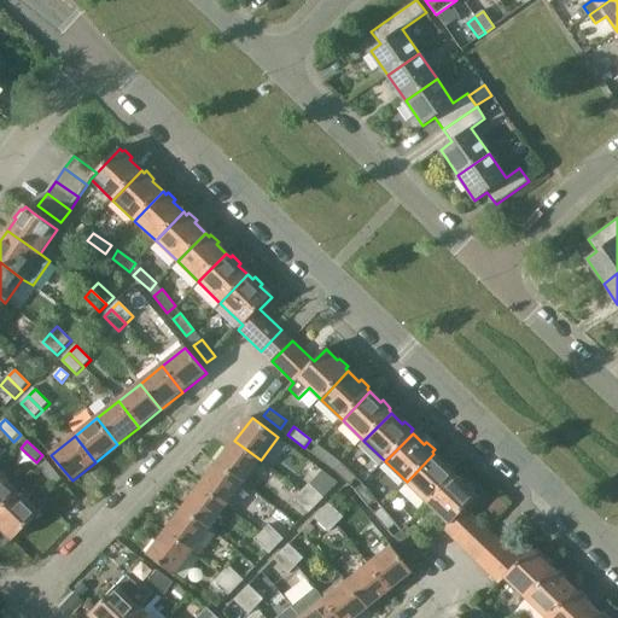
[(261,460),(234,441),(217,464),(244,483),(261,460)]
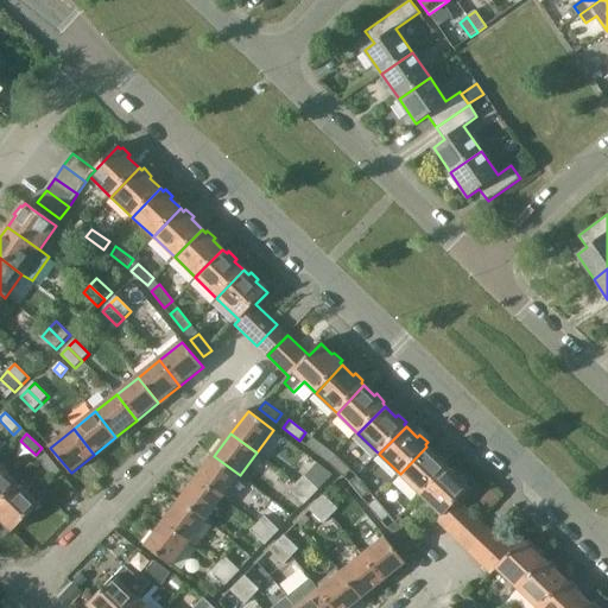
[(308,447),(329,463),(335,455),(314,438),(308,447)]
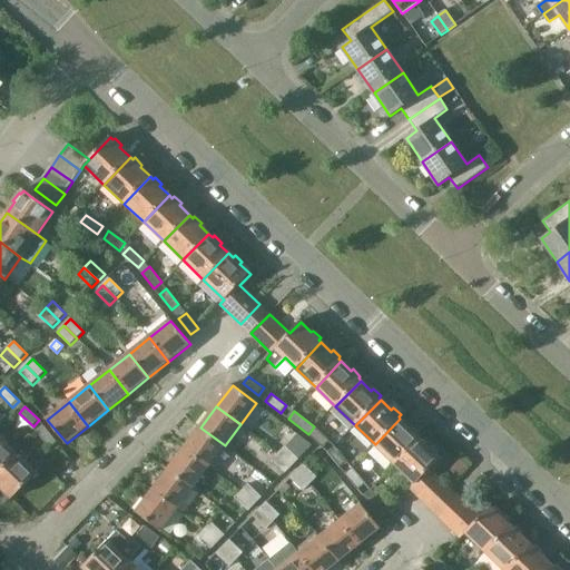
[(411,430),(400,419),(375,444),(394,463),(420,438),(419,436),(421,434),(413,428),(411,430)]
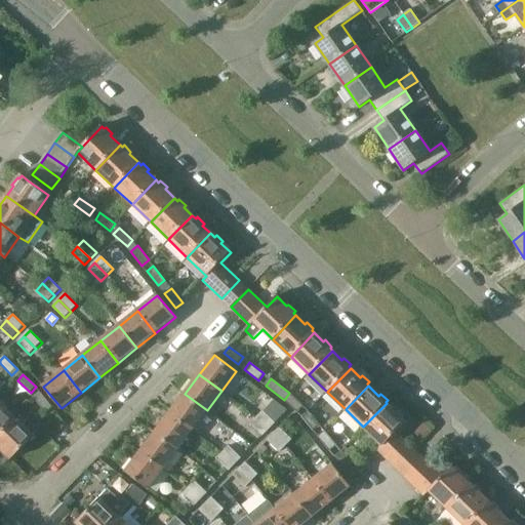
[(301,405),(289,393),(284,400),(295,411),(301,405)]
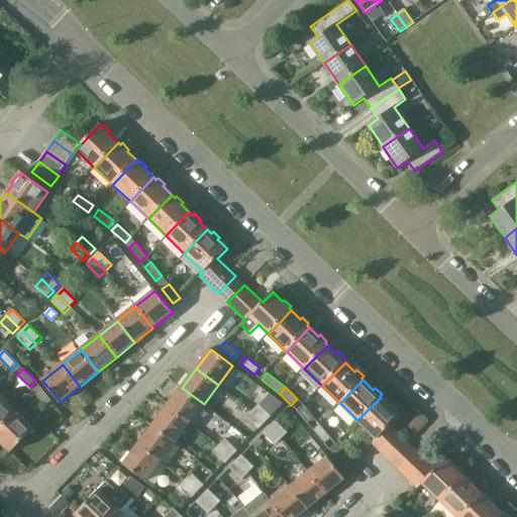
[(45,407),(52,402),(40,388),(34,393),(45,407)]
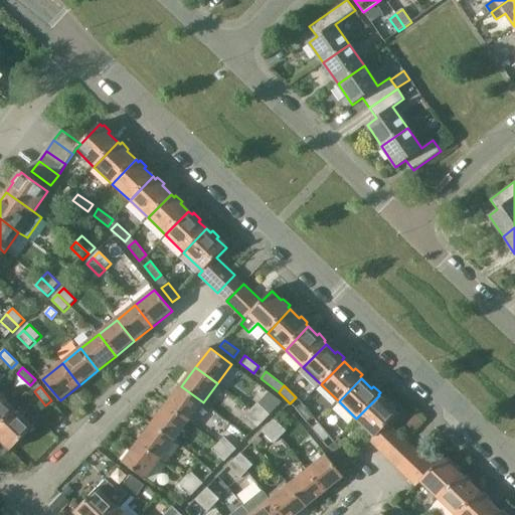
[(203,402),(181,386),(167,405),(188,421),(203,402)]
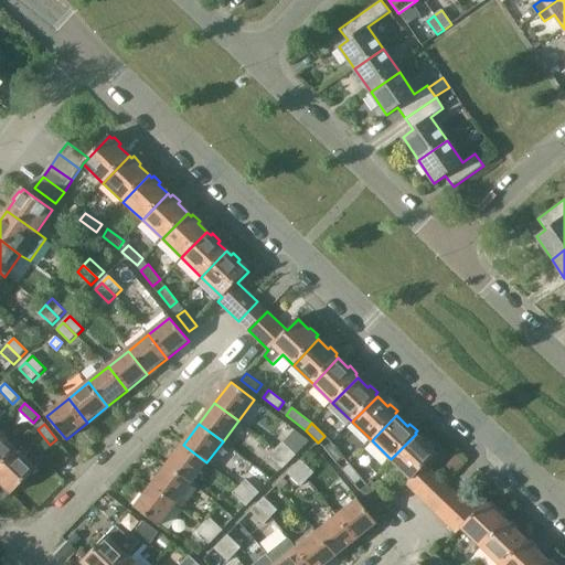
[(296,429),(283,443),(296,455),(309,443),(296,429)]
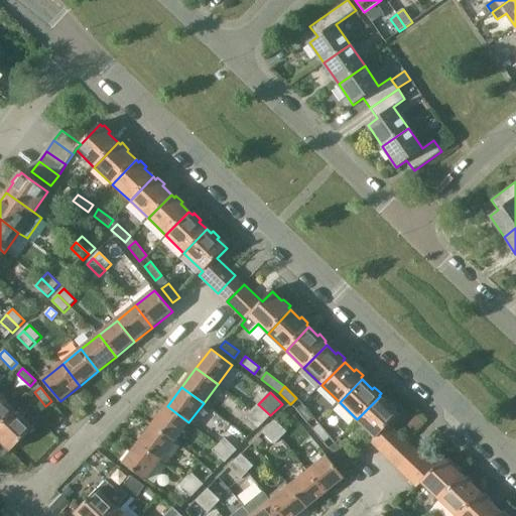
[(0,425),(16,410),(0,394),(0,425)]
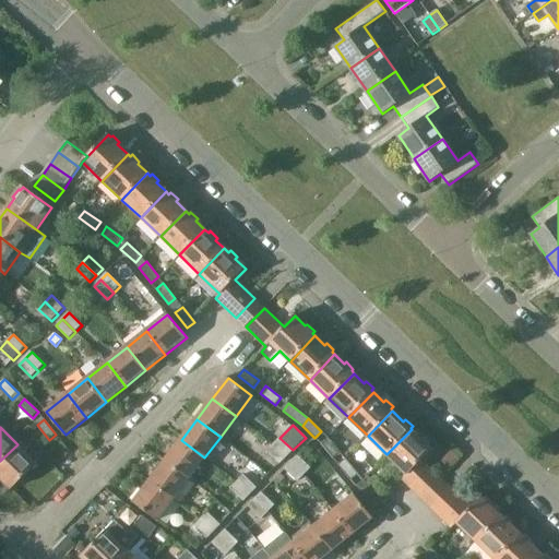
[(423,440),(412,429),(387,454),(407,474),(403,479),(413,489),(432,470),(423,461),(432,450),(430,447),(432,444),(425,438),(423,440)]
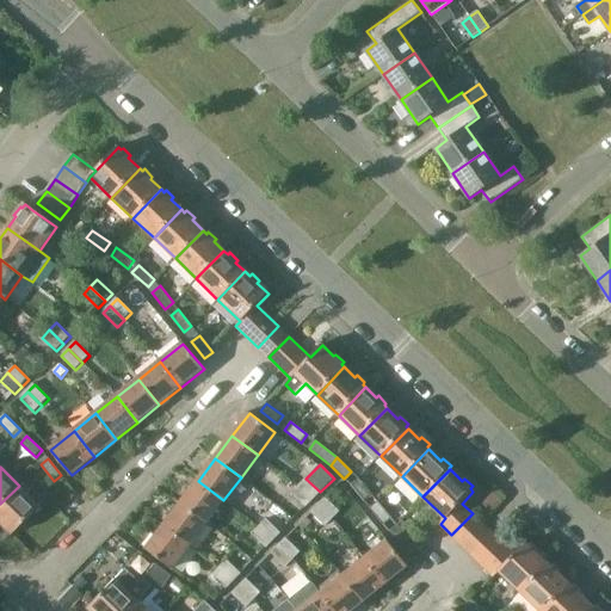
[(306,479),(298,486),(313,500),(320,492),(306,479)]
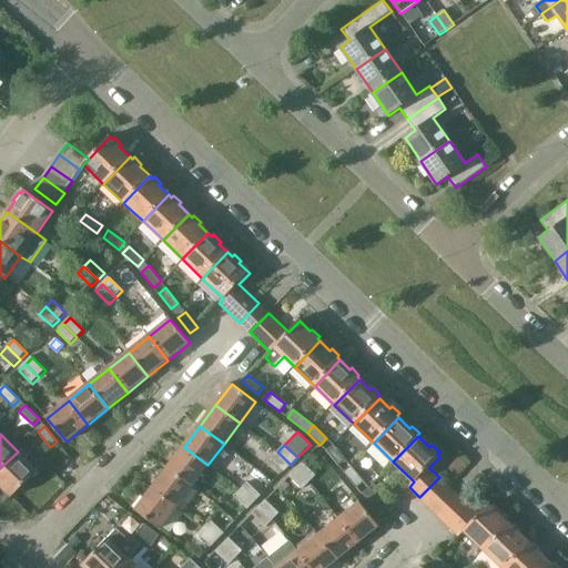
[(333,445),(326,450),(338,465),(345,459),(333,445)]
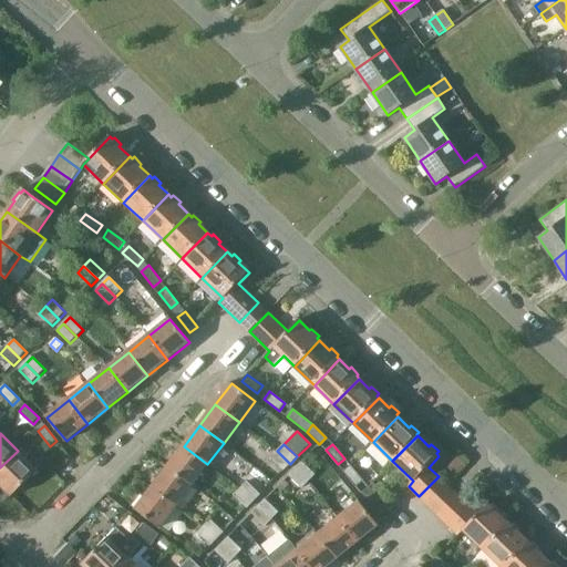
[(207,464),(184,446),(167,467),(192,485),(207,464)]
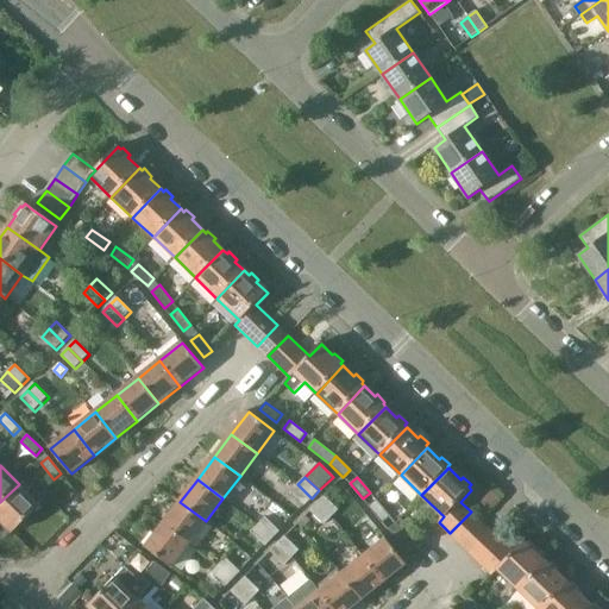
[(13,533),(41,504),(19,484),(0,502),(0,520),(2,522),(0,523),(0,525),(7,532),(10,529),(13,533)]
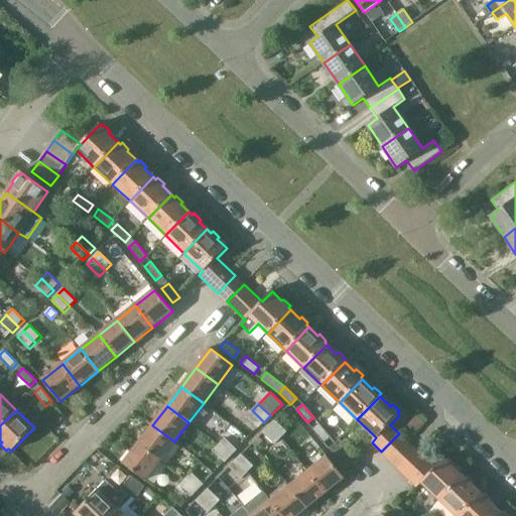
[(264,422),(252,410),(246,416),(258,428),(264,422)]
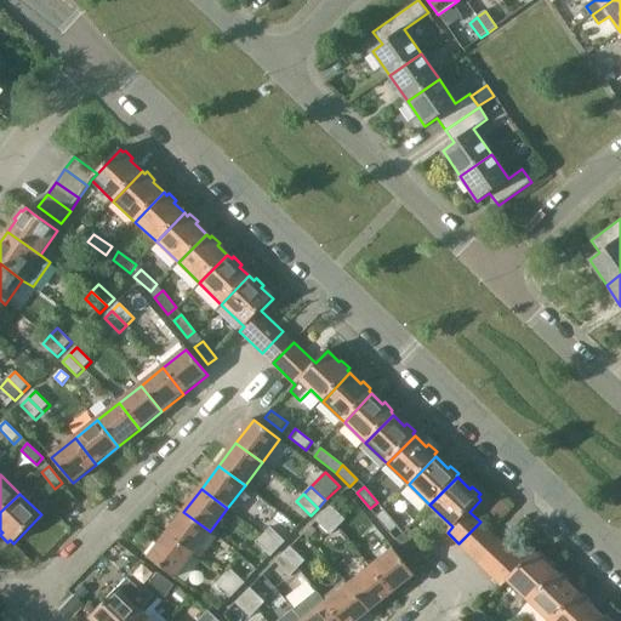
[(505,497),(494,510),(500,516),(511,503),(505,497)]
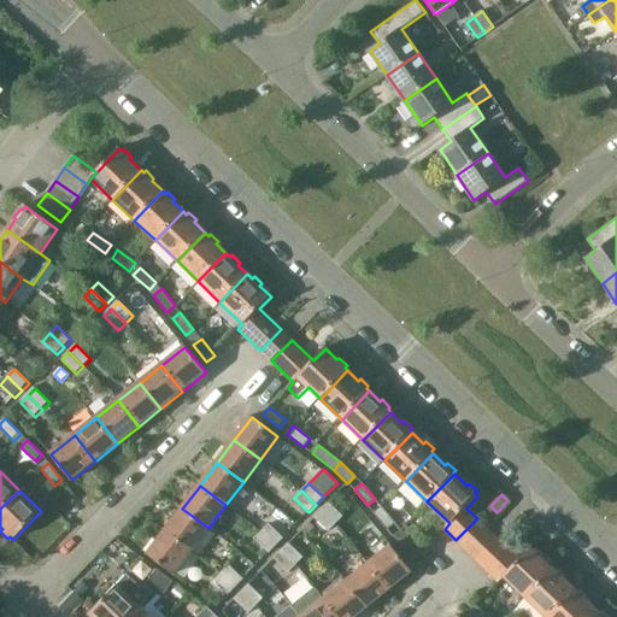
[(329,503),(322,510),(336,524),(344,516),(329,503)]
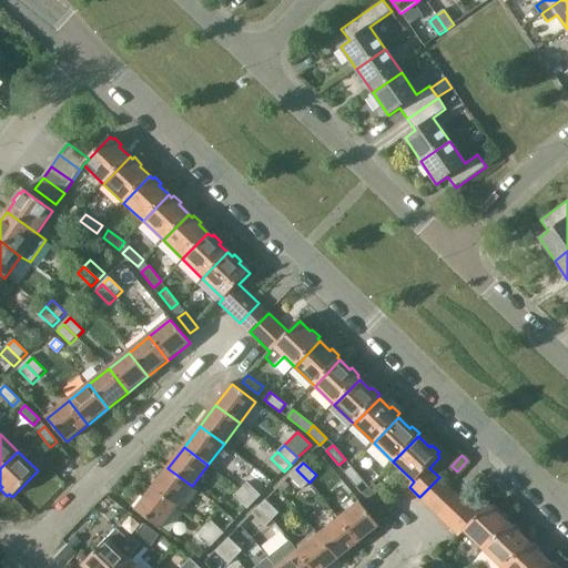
[(351,466),(344,472),(356,487),(364,482),(351,466)]
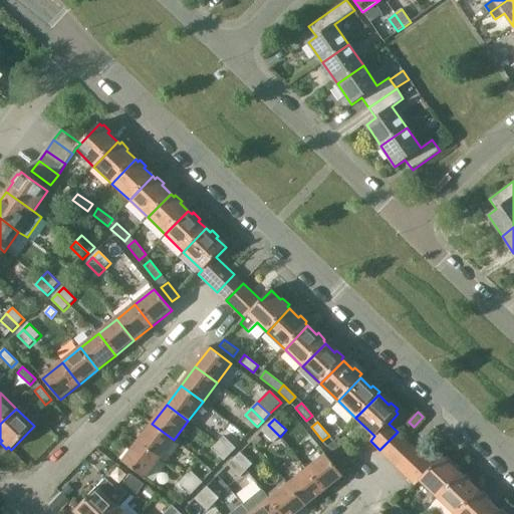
[(174,440),(152,424),(138,442),(160,459),(174,440)]
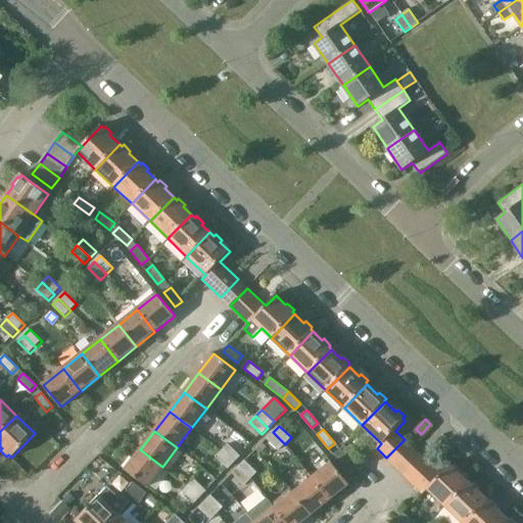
[(285,444),(273,432),(267,438),(279,450),(285,444)]
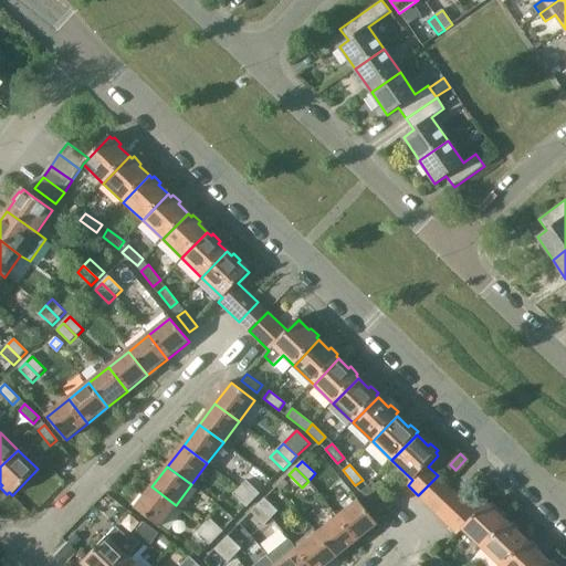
[(428,505),(448,485),(438,475),(418,495),(428,505)]
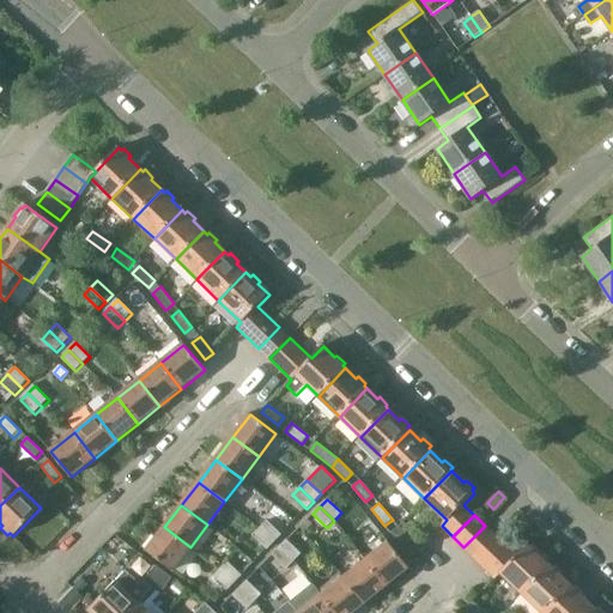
[(267,521),(260,528),(274,542),(281,534),(267,521)]
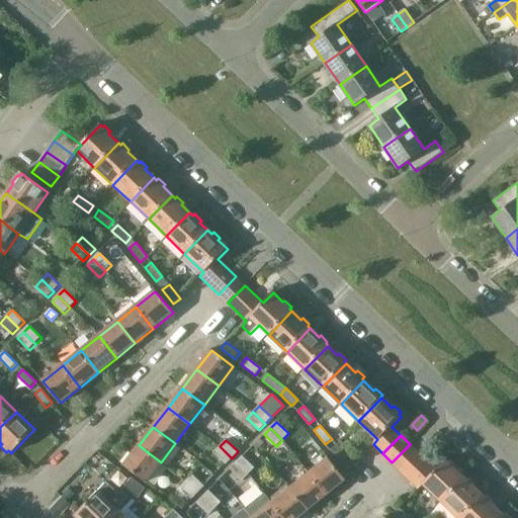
[(285,443),(282,445),(289,453),(292,450),(285,443)]
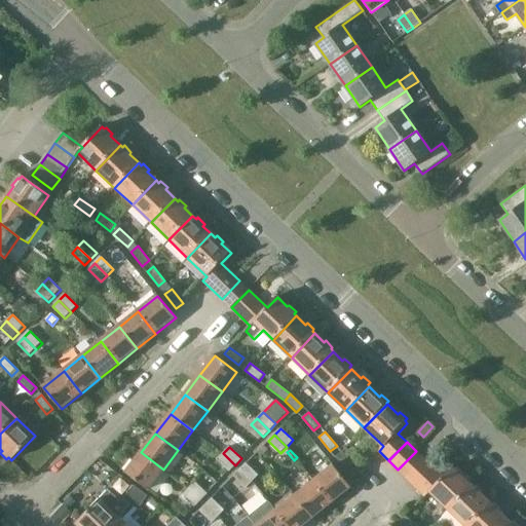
[(163,470),(141,452),(126,472),(149,489),(163,470)]
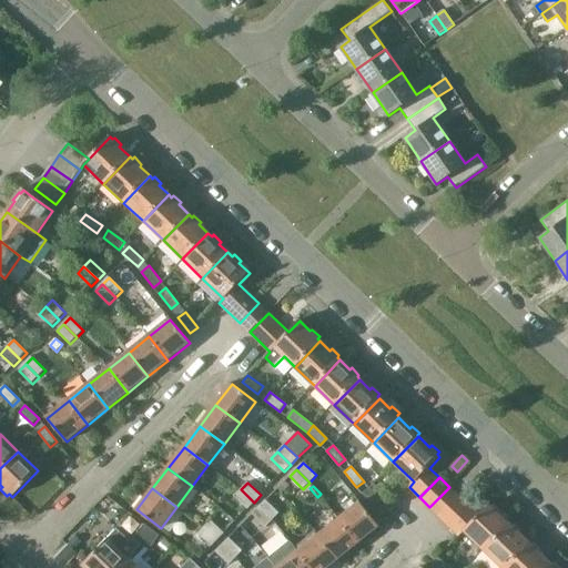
[(362,494),(375,509),(382,504),(369,488),(362,494)]
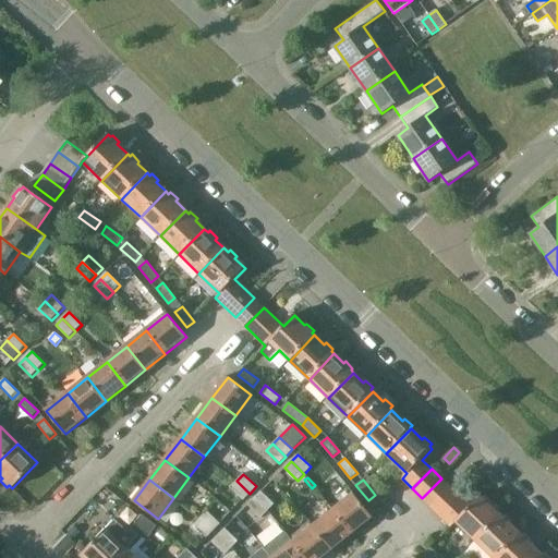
[(243,500),(250,494),(237,481),(230,487),(243,500)]
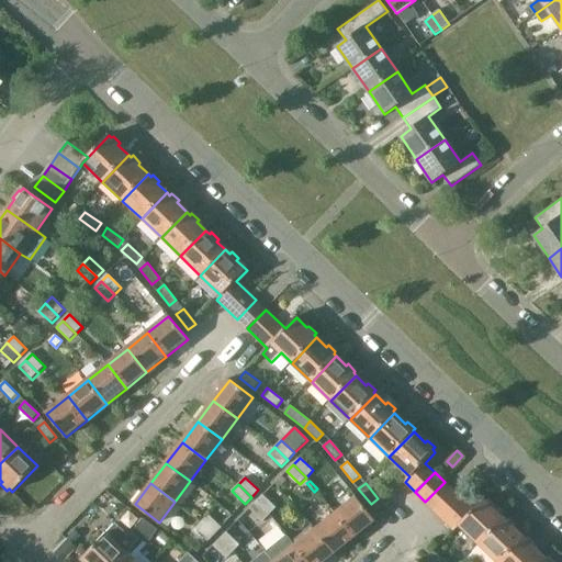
[(479,544),(504,518),(494,509),(495,507),(489,501),(486,502),(483,498),(473,510),(454,492),(435,512),(454,530),(459,525),(479,544)]
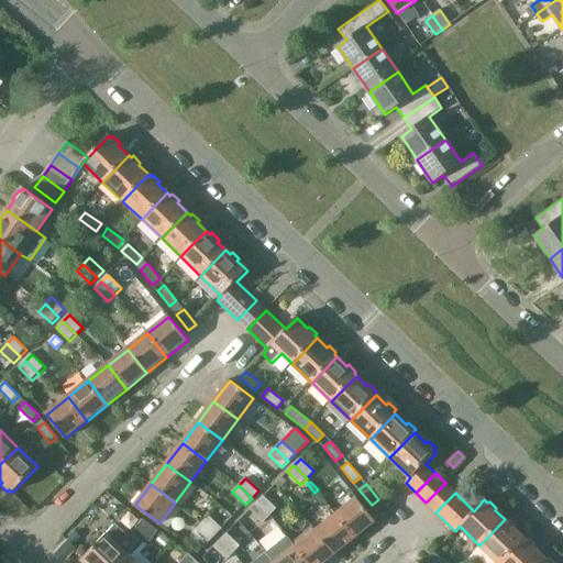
[(263,496),(257,503),(271,515),(277,508),(263,496)]
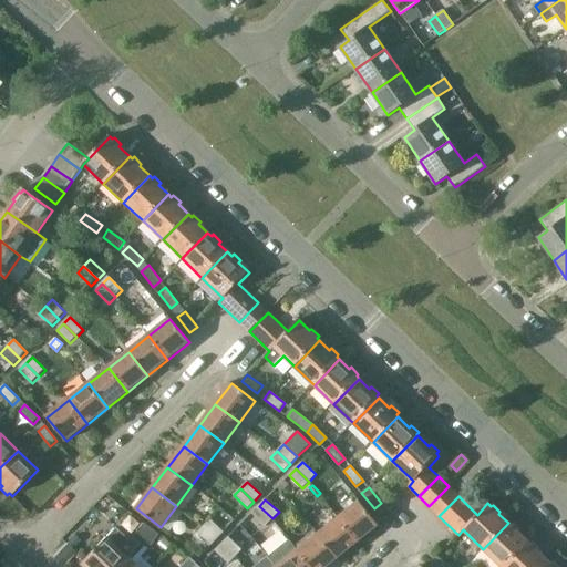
[(358,542),(378,525),(359,502),(338,517),(358,542)]
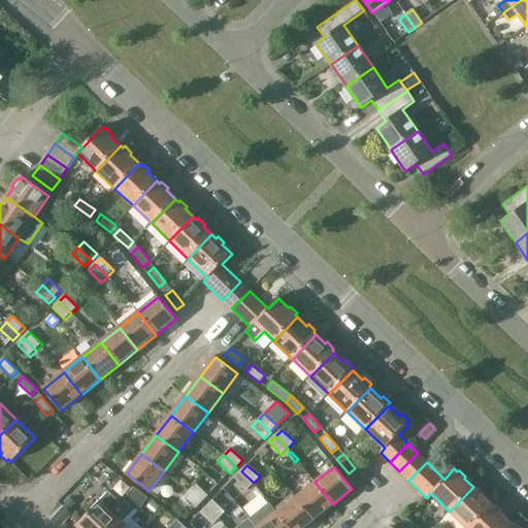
[(254,483),(241,471),(234,477),(248,490),(254,483)]
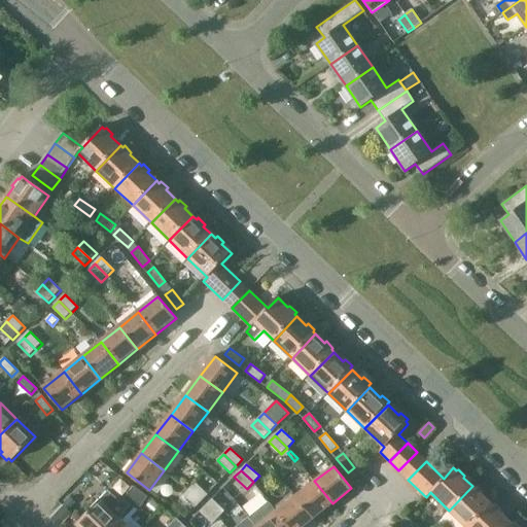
[(313,519),(332,503),(314,481),(295,496),(313,519)]
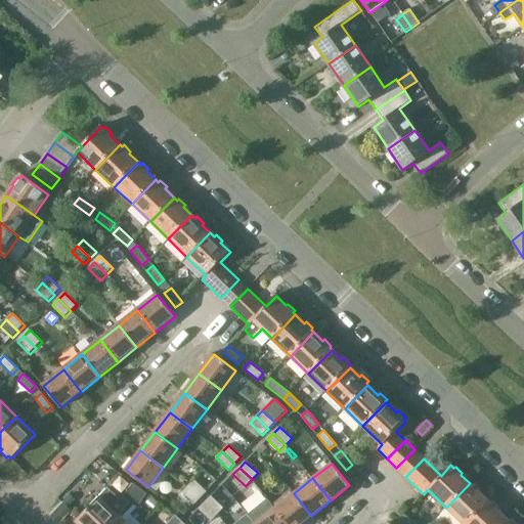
[(194,480),(188,486),(201,498),(207,491),(194,480)]
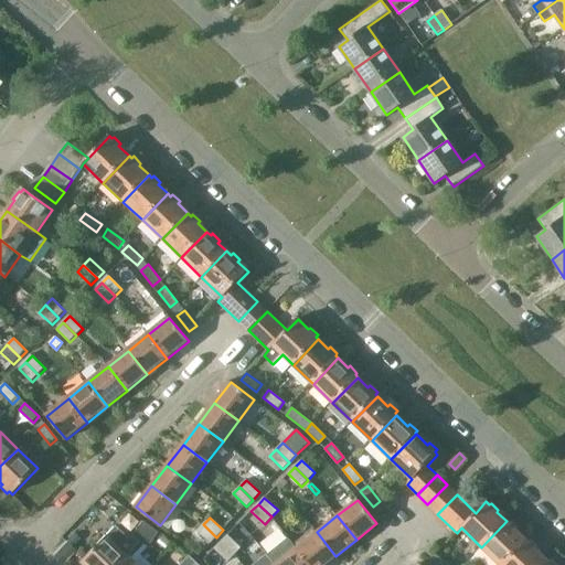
[(116,526),(82,562),(84,564),(83,564),(117,564),(127,555),(136,545),(139,542),(140,542),(151,528),(144,521),(144,522),(130,540),(116,526)]
